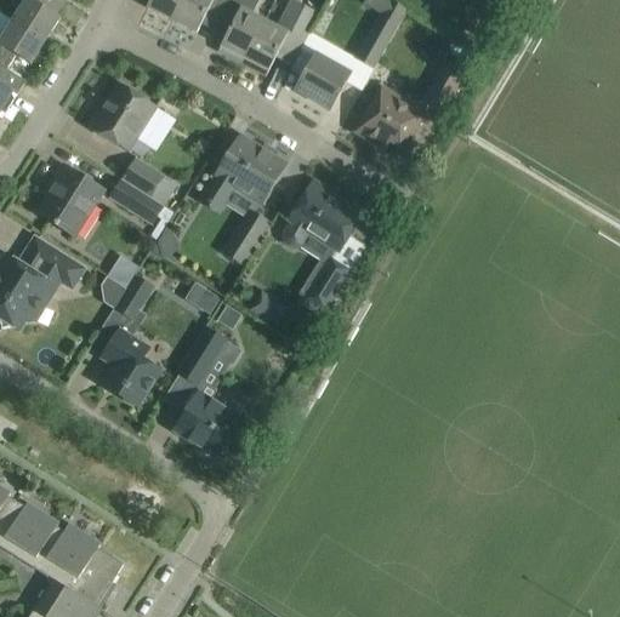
[(23,0),(12,18),(44,39),(60,16),(55,12),(35,0),(23,0)]
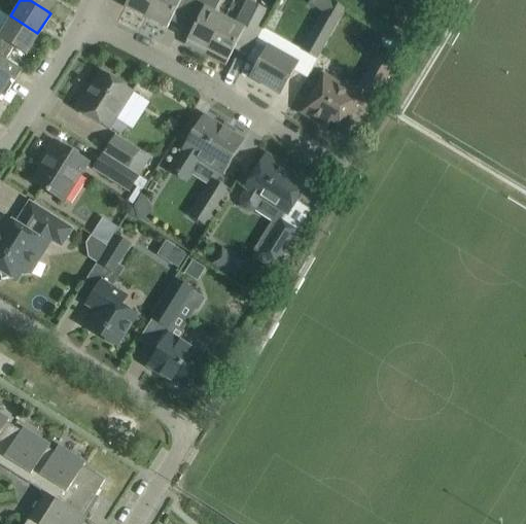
[(30,0),(46,10),(51,0),(30,0)]
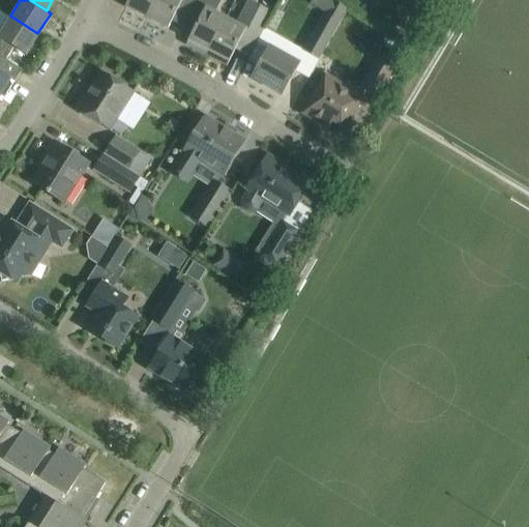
[(126,0),(124,5),(147,17),(155,0),(126,0)]
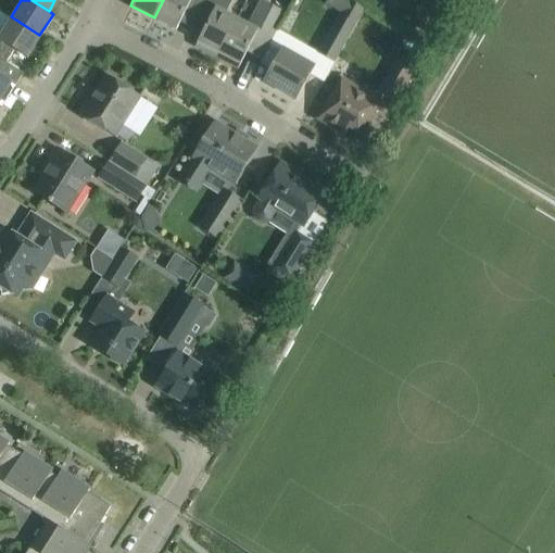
[(189,0),(199,5),(202,0),(163,0),(154,17),(175,28),(189,0)]
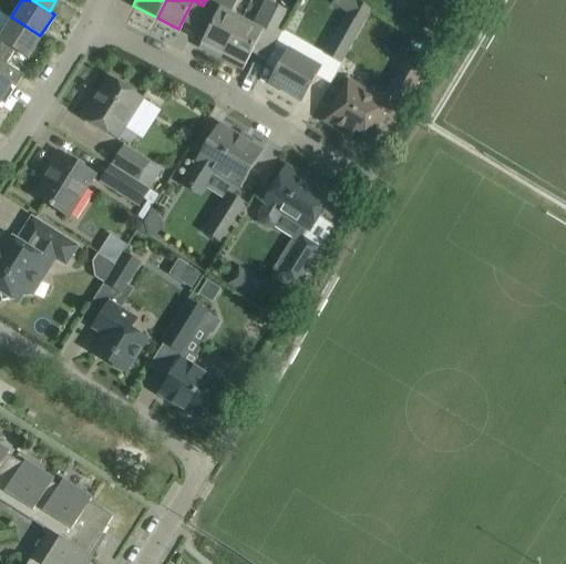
[(198,45),(220,57),(242,17),(229,11),(235,0),(206,0),(203,6),(216,11),(198,45)]
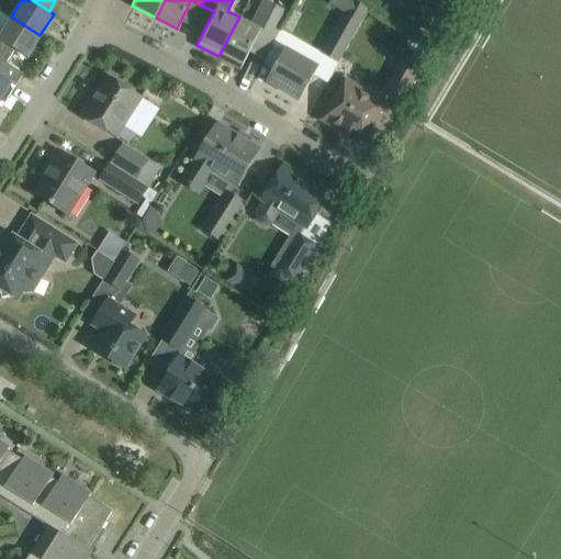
[(239,17),(219,56),(239,67),(258,32),(272,40),(288,11),(267,0),(261,0),(250,22),(239,17)]
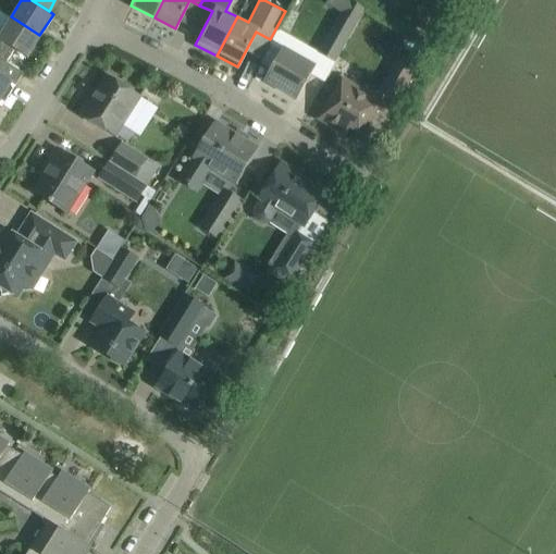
[(324,0),(324,1),(341,11),(318,50),(334,60),(365,8),(351,0),(324,0)]
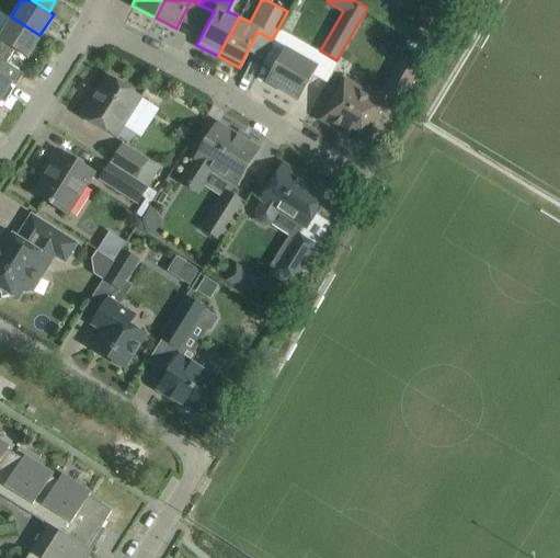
[(11,16),(0,33),(0,57),(6,60),(13,48),(26,56),(40,35),(11,16)]
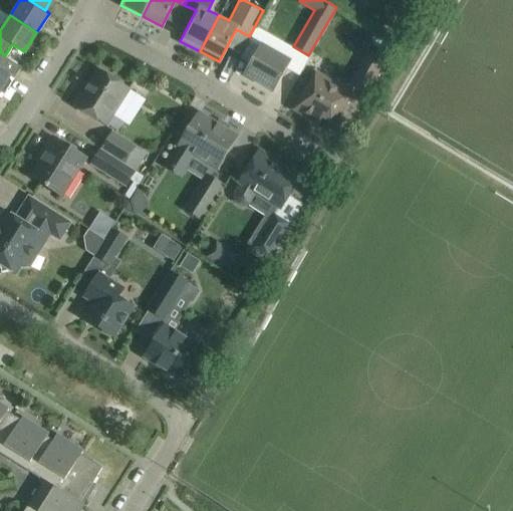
[(290,60),(260,43),(242,73),(273,90),(290,60)]
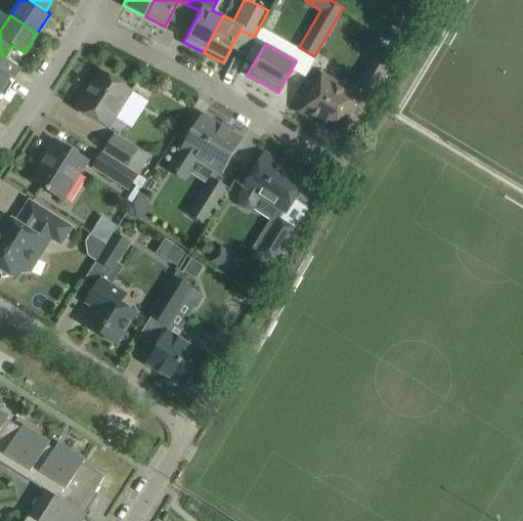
[(357,83),(374,92),(392,60),(376,51),(357,83)]
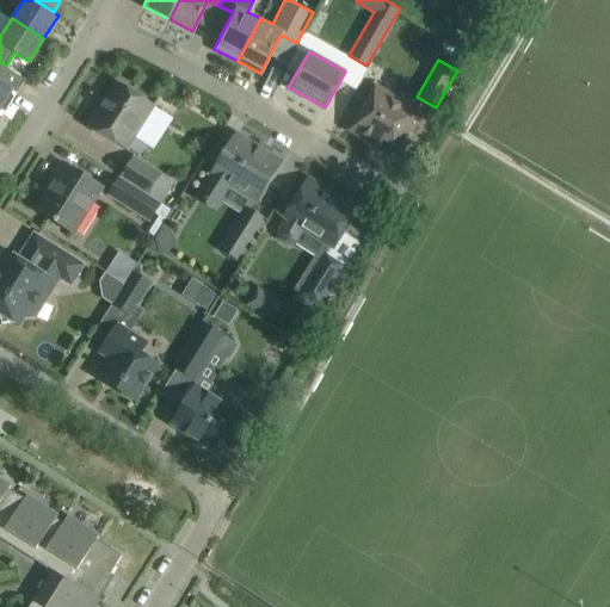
[(0,105),(12,87),(0,79),(0,74),(6,66),(0,62),(0,105)]
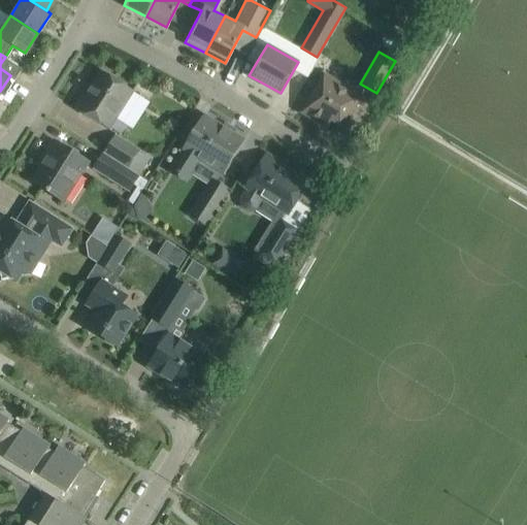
[(79,110),(107,128),(132,89),(101,69),(84,96),(87,98),(79,110)]
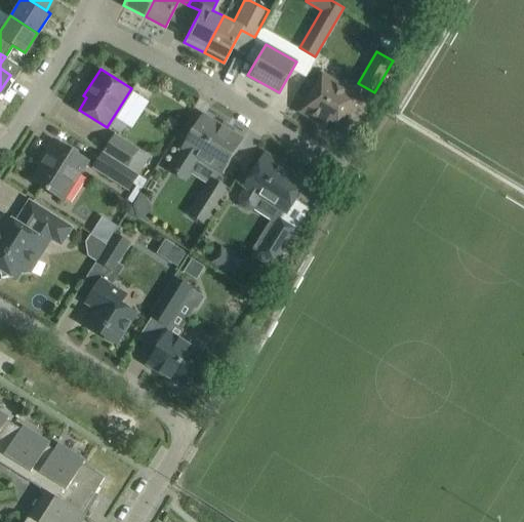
[(358,94),(321,73),(299,110),(324,124),(328,117),(340,125),(358,94)]
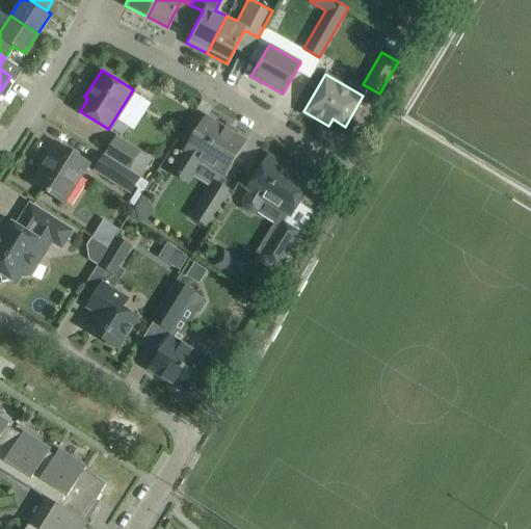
[(222,174),(243,139),(205,115),(169,172),(187,182),(201,160),(222,174)]
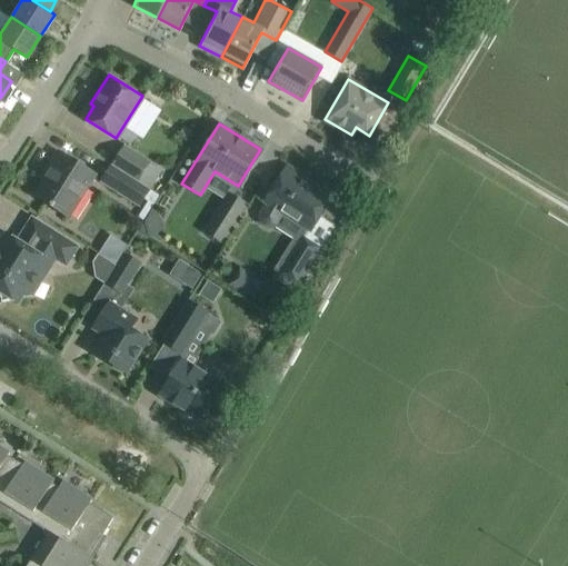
[(111,162),(138,179),(149,161),(122,145),(111,162)]
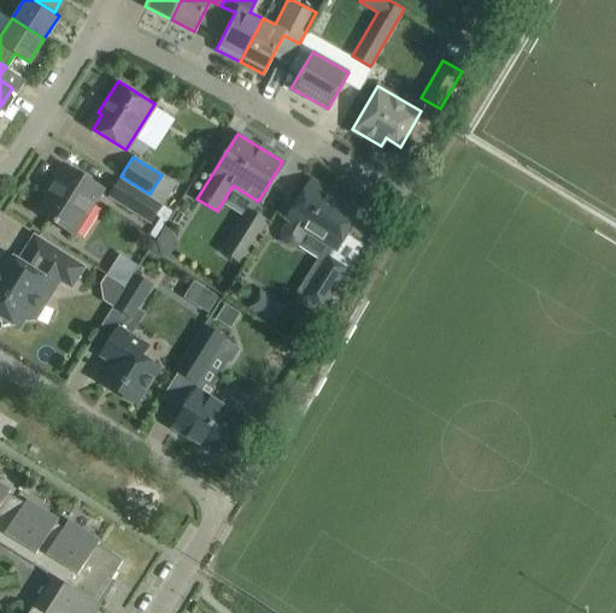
[(56,182),(36,211),(72,234),(101,187),(63,161),(52,180),(56,182)]
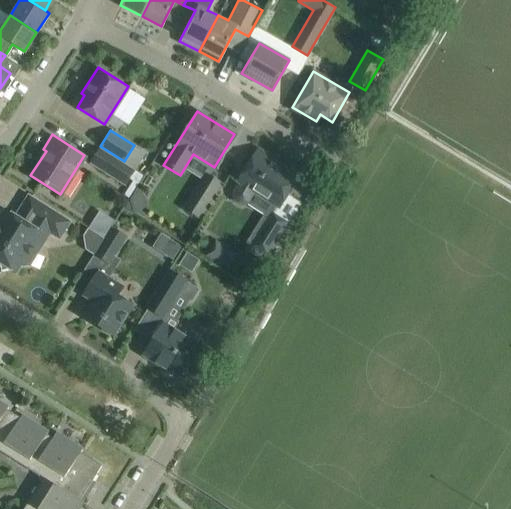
[(124,161),(100,146),(90,162),(125,184),(135,168),(124,161)]
